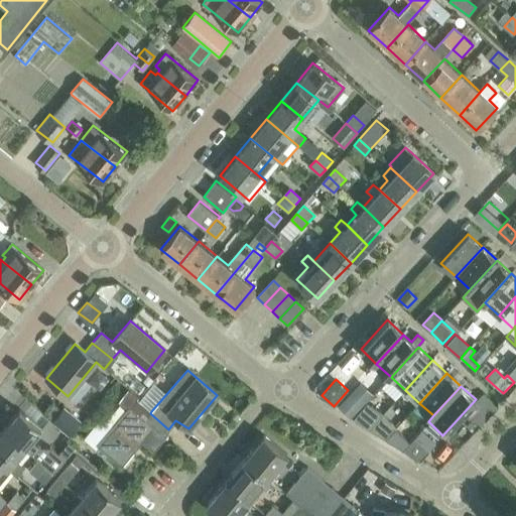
[(125,407),(96,441),(121,463),(141,438),(152,448),(160,438),(168,429),(150,413),(151,411),(138,400),(140,397),(130,389),(119,402),(125,407)]
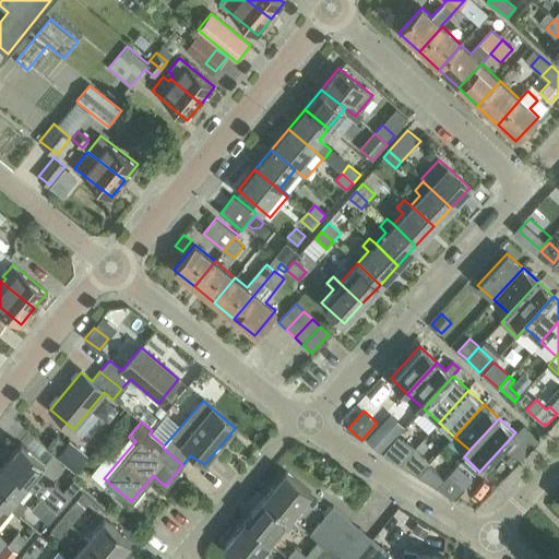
[(382,423),(366,440),(379,452),(395,436),(382,423)]
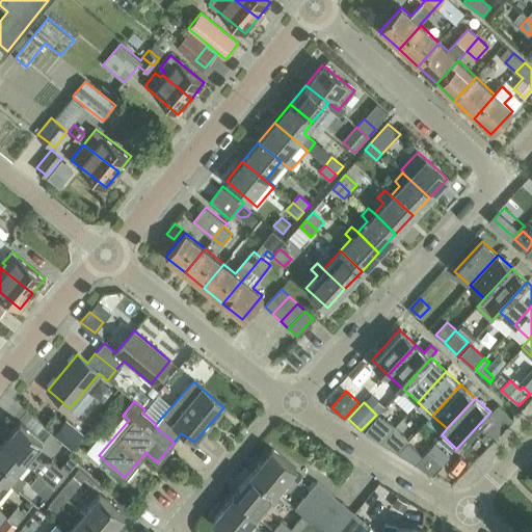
[(374,417),(363,432),(380,443),(393,429),(374,417)]
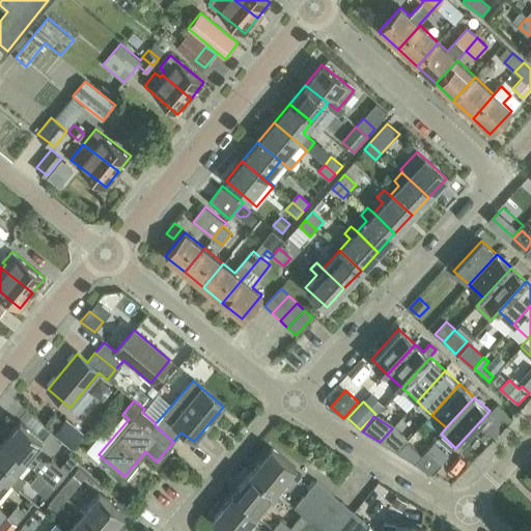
[(66,418),(54,434),(71,448),(83,432),(66,418)]
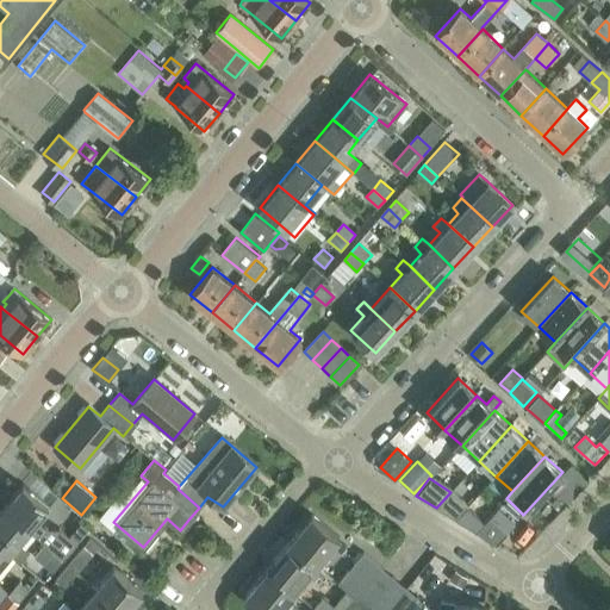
[(4,508),(30,530),(54,551),(63,558),(76,542),(88,529),(82,523),(70,537),(60,528),(48,529),(37,520),(49,505),(24,484),(4,508)]
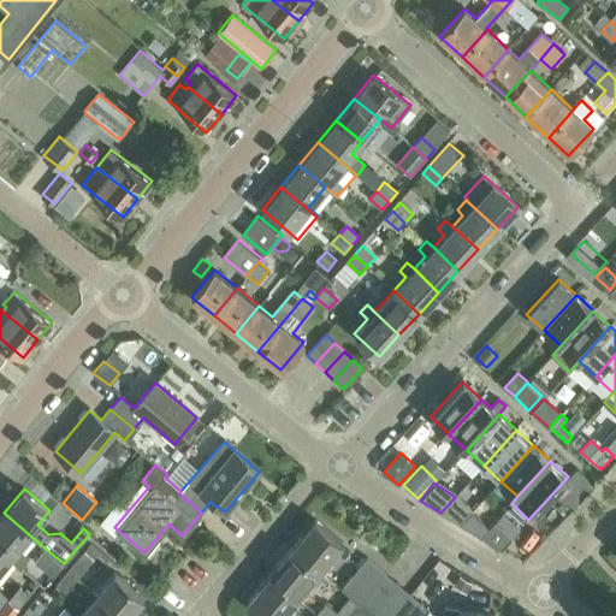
[(455,497),(440,513),(458,523),(473,508),(455,497)]
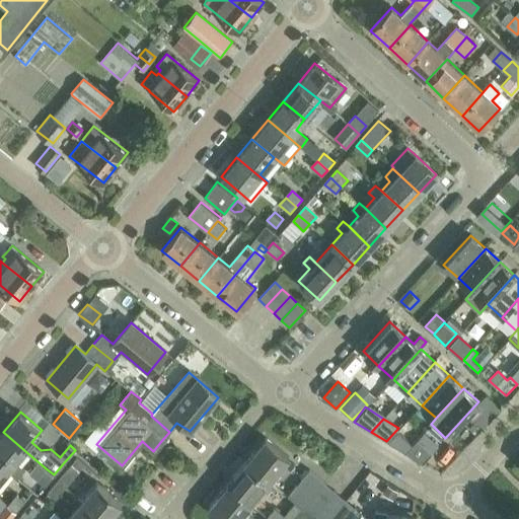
[(406,423),(392,438),(401,447),(416,432),(406,423)]
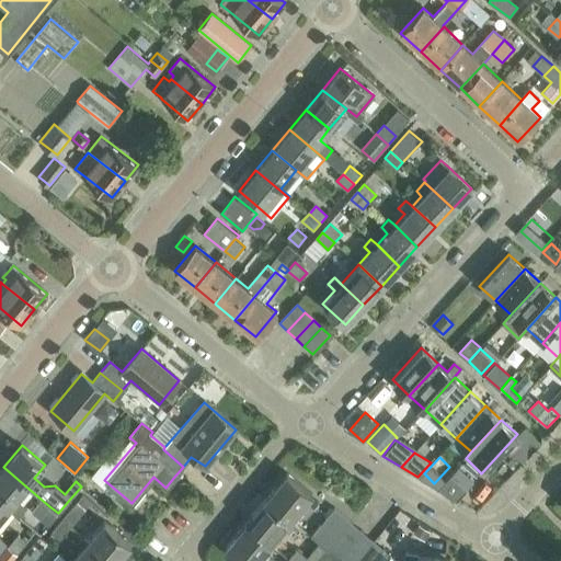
[(0,470),(0,501),(9,508),(18,516),(25,507),(16,500),(27,488),(3,467),(0,470)]
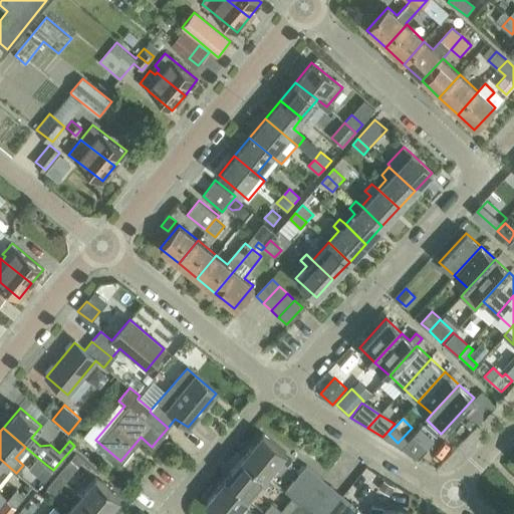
[(263,434),(243,457),(265,475),(285,452),(263,434)]
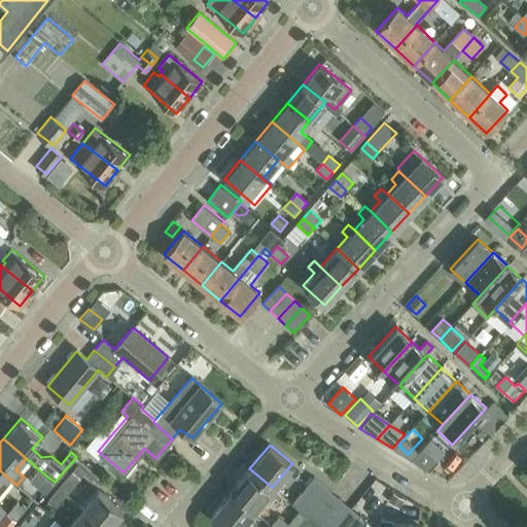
[(423,447),(412,459),(429,470),(438,460),(423,447)]
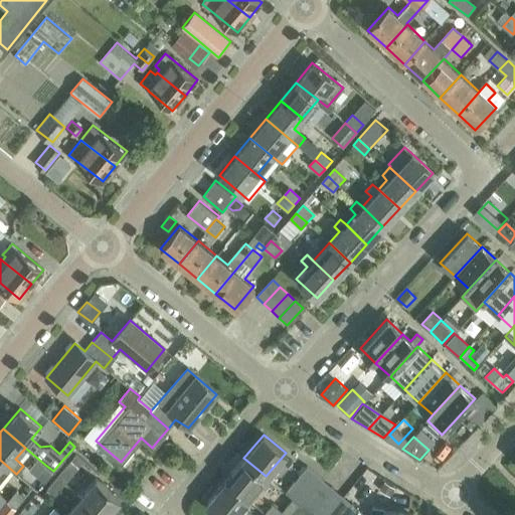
[(243,458),(224,480),(246,499),(266,476),(243,458)]
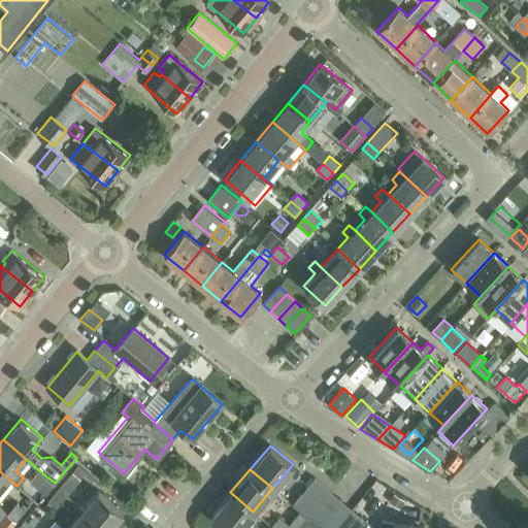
[(58,490),(66,497),(80,480),(72,472),(58,490)]
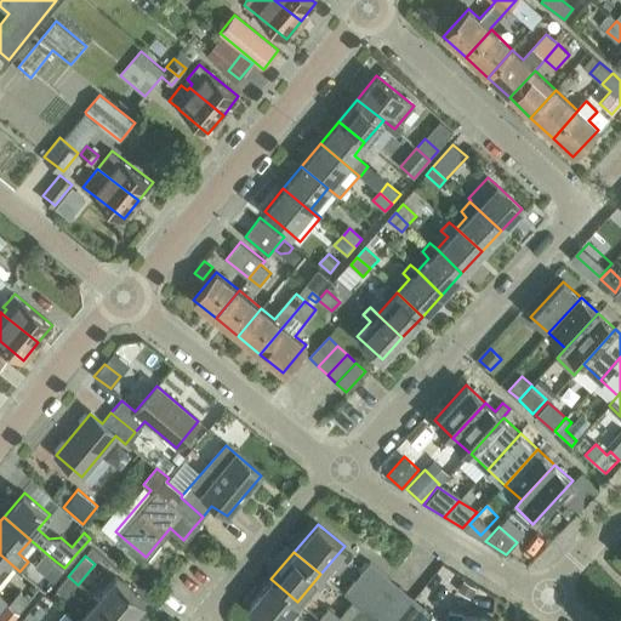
[(44,574),(53,581),(64,568),(55,560),(44,574)]
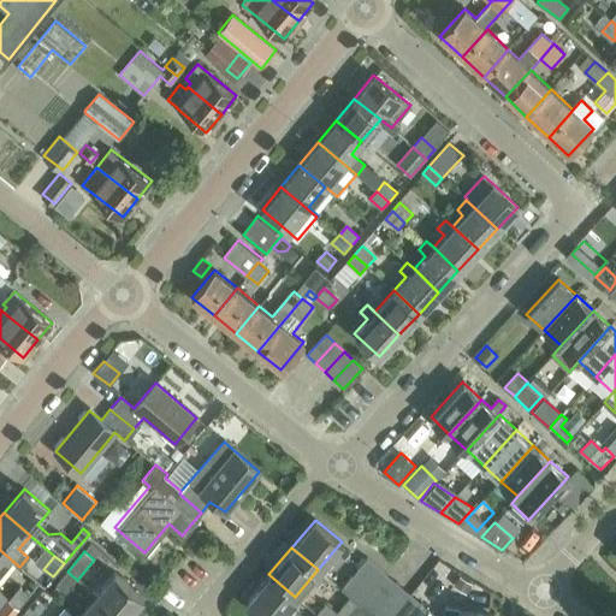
[(367,557),(342,587),(351,596),(360,603),(362,600),(385,573),(367,557)]
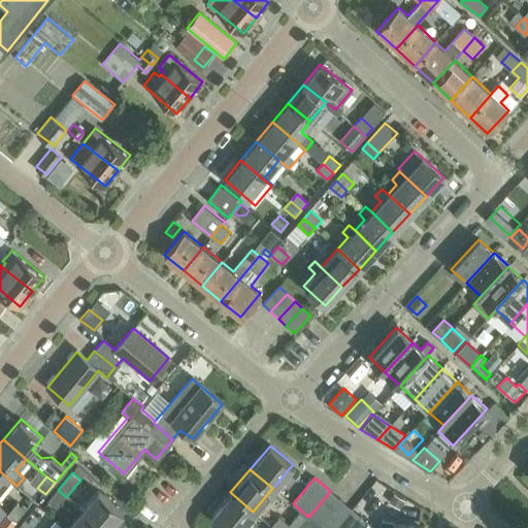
[(47,503),(56,509),(66,497),(58,490),(47,503)]
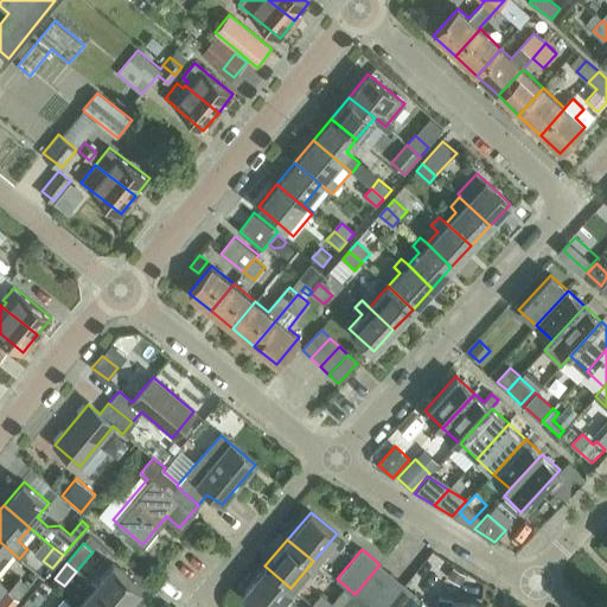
[(94,586),(119,606),(125,606),(141,588),(112,564),(94,586)]
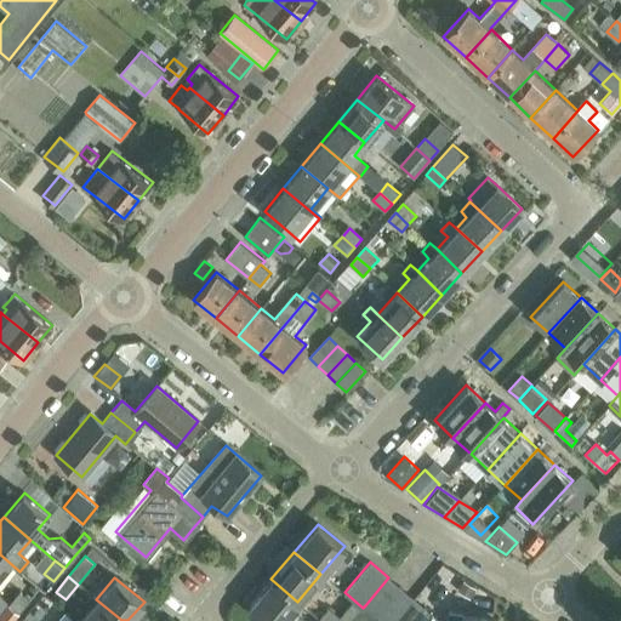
[(388,577),(365,605),(379,615),(402,588),(388,577)]
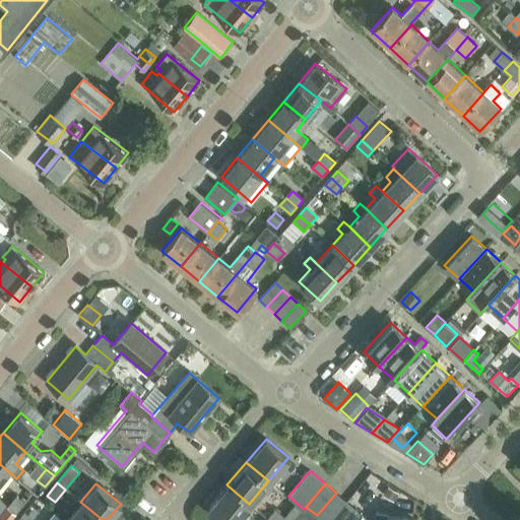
[(220,519),(235,519),(249,504),(226,484),(207,508),(220,519)]
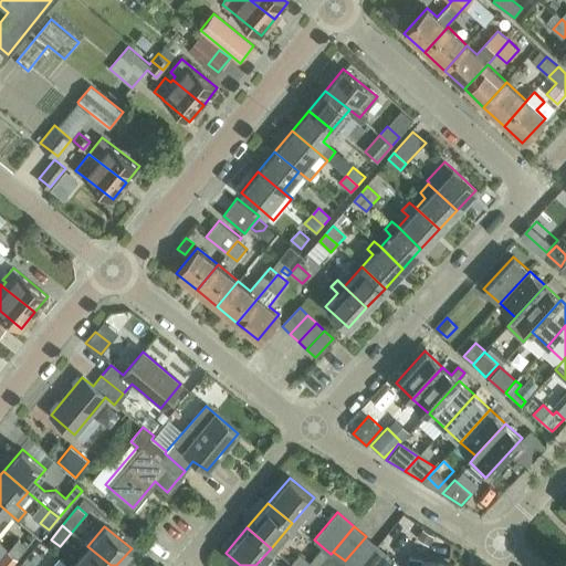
[(422,528),(418,537),(429,544),(433,536),(422,528)]
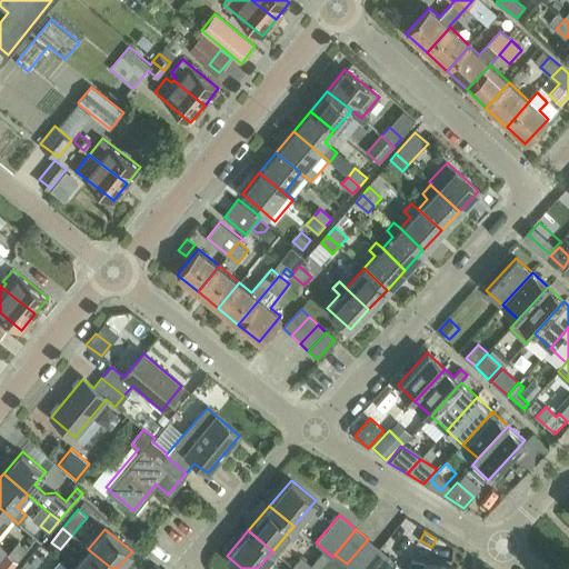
[(368,539),(347,563),(352,568),(360,568),(379,548),(368,539)]
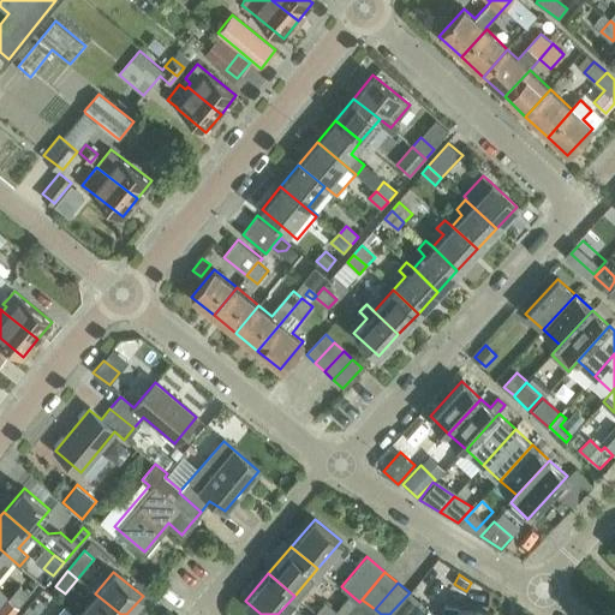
[(21,586),(11,598),(18,605),(29,592),(21,586)]
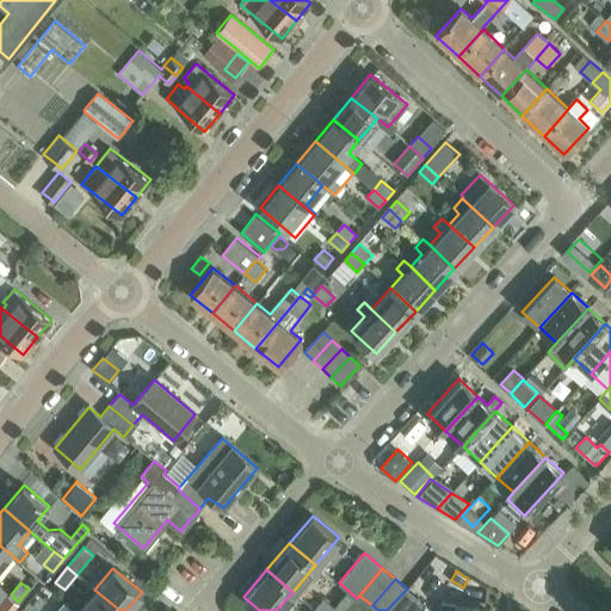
[(407,588),(387,610),(408,610),(419,599),(407,588)]
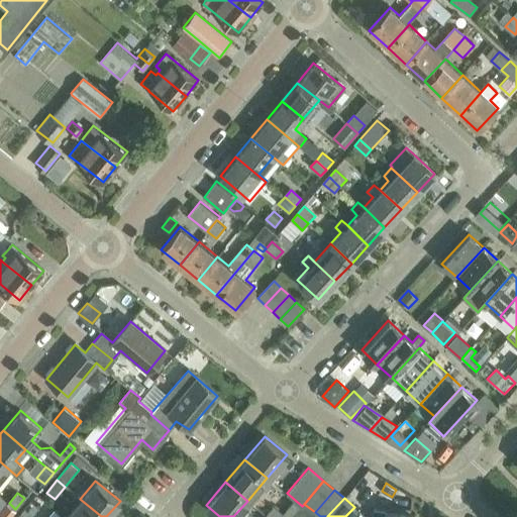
[(64,516),(101,516),(80,499),(64,516)]
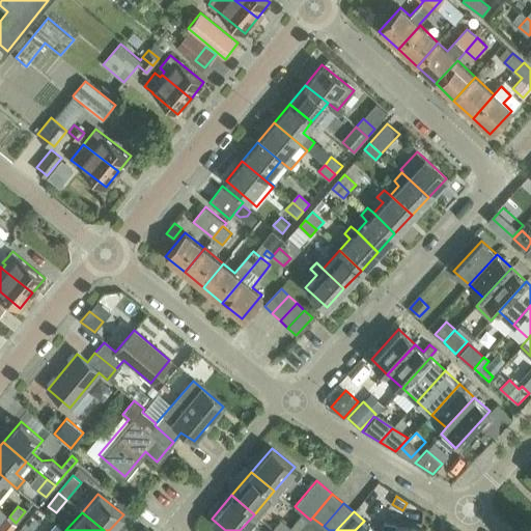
[(318,530),(324,526),(312,518),(310,520),(303,513),(290,527),(282,520),(275,528),(273,530),(274,530),(318,530)]
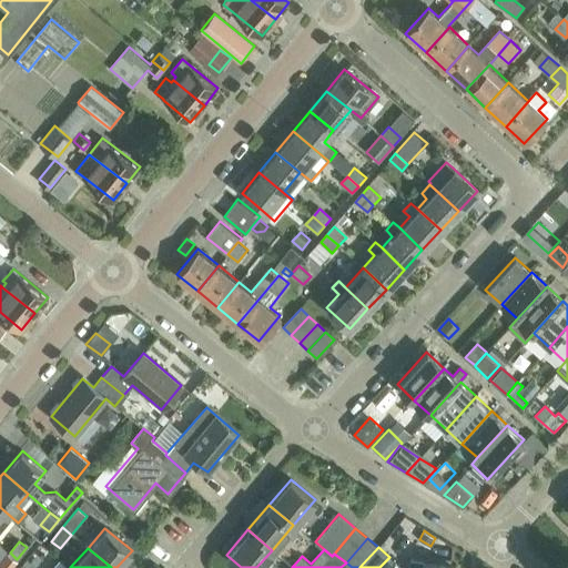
[(36,550),(24,565),(28,567),(34,567),(44,558),(36,550)]
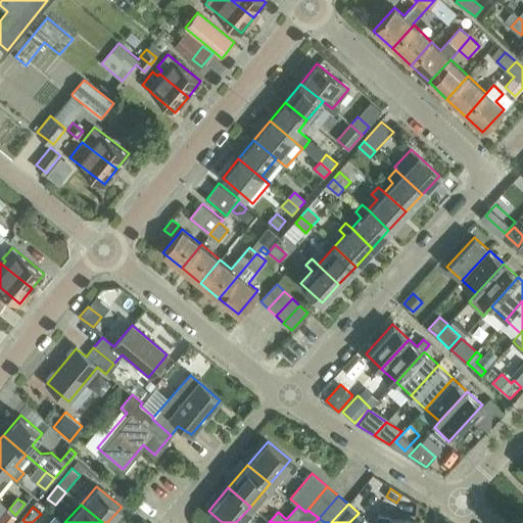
[(0,520),(3,522),(8,522),(15,515),(9,509),(0,520)]
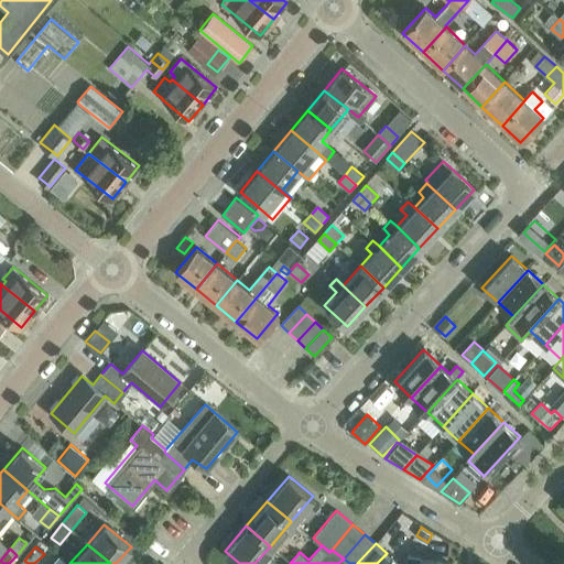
[(409,554),(408,563),(449,563),(451,561),(420,556),(409,554)]
